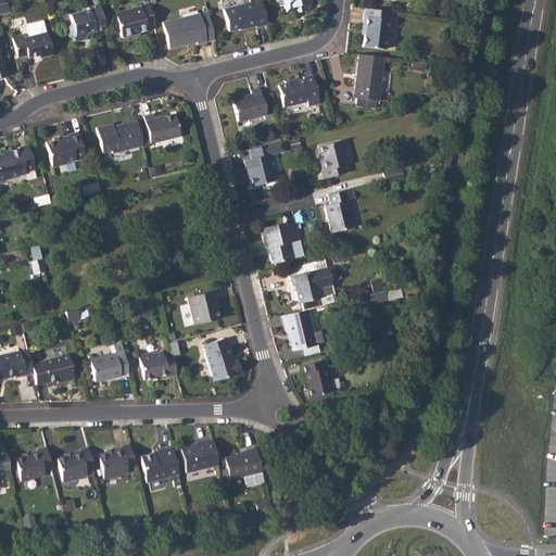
[(265,24),(258,0),(248,0),(249,2),(222,8),(227,29),(243,26),(243,27),(254,25),(255,26),(265,24)]
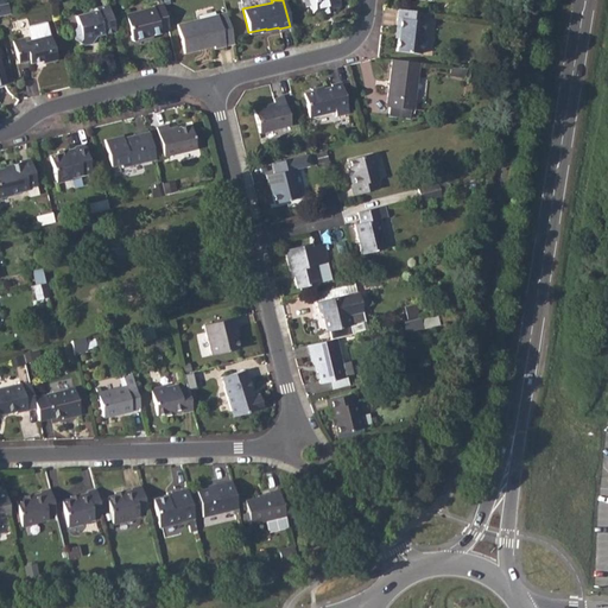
[(309,0),(312,13),(325,10),(325,12),(333,11),(331,7),(341,5),(340,0),(309,0)]
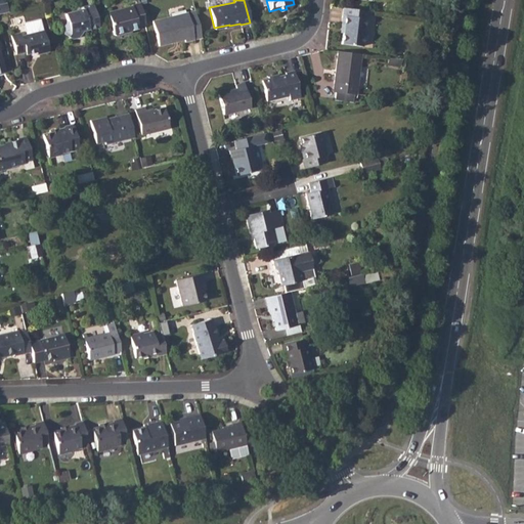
[(145,24),(140,1),(131,3),(132,4),(107,10),(113,32),(116,34),(123,32),(125,30),(136,27),(135,26),(145,24)]
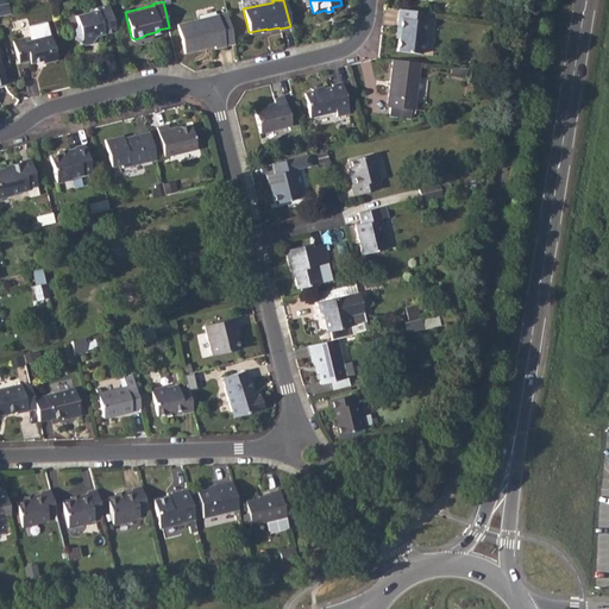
[(114,29),(107,4),(95,7),(96,10),(77,14),(79,24),(75,30),(77,37),(85,42),(94,39),(98,33),(114,29)]
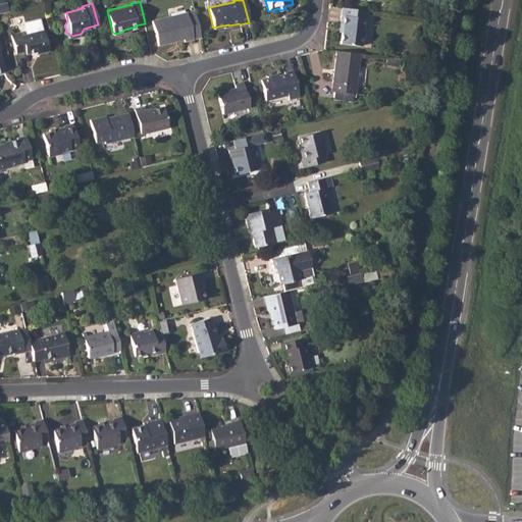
[(366,10),(344,7),(342,23),(344,24),(342,43),(362,46),(366,10)]
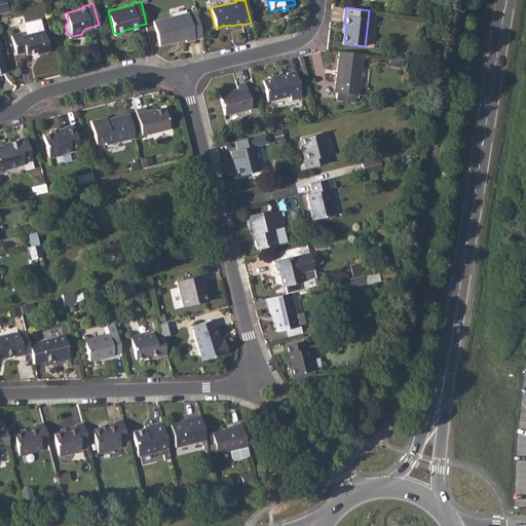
[(188,11),(153,21),(159,45),(175,42),(174,39),(184,37),(185,39),(185,41),(194,39),(201,37),(195,10),(188,11)]
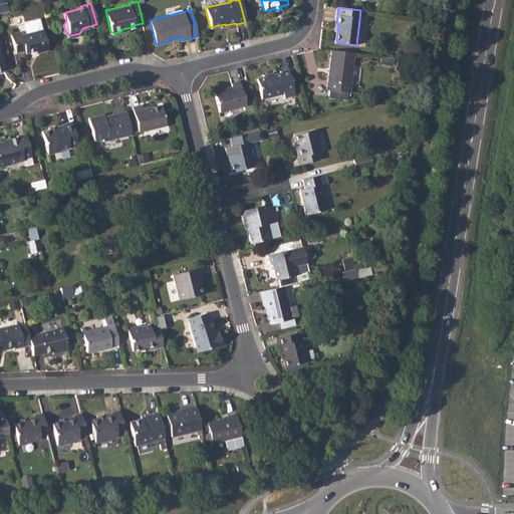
[(21,31),(12,33),(16,53),(25,51),(26,53),(36,50),(37,52),(49,50),(41,18),(25,22),(26,32),(22,33),(21,31)]
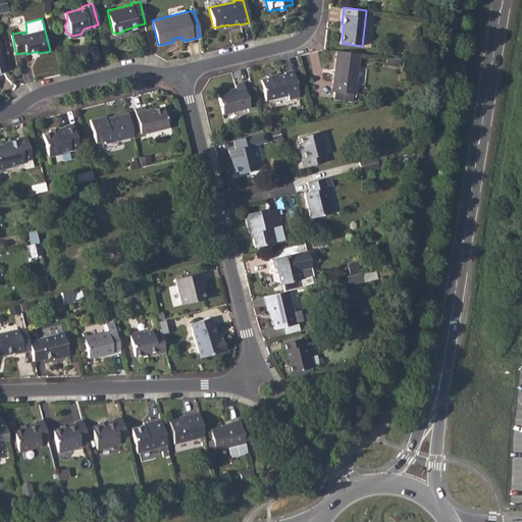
[(333,89),(335,89),(354,92),(356,92),(361,54),(338,51),(333,89)]
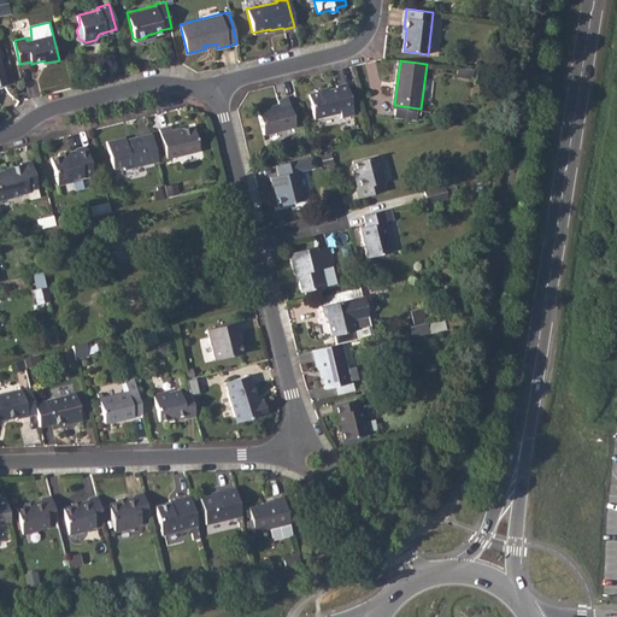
[(317,92),(307,94),(313,117),(338,111),(339,116),(352,113),(345,82),(333,84),(334,87),(327,88),(327,86),(317,89),(317,92)]
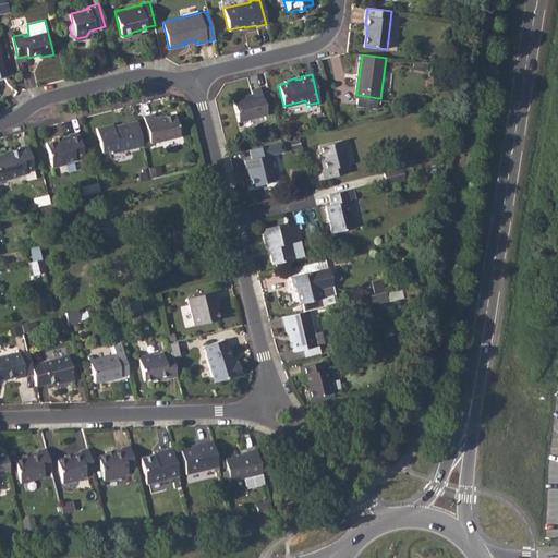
[(251,95),(232,100),(238,121),(266,114),(259,87),(250,89),(251,95)]
